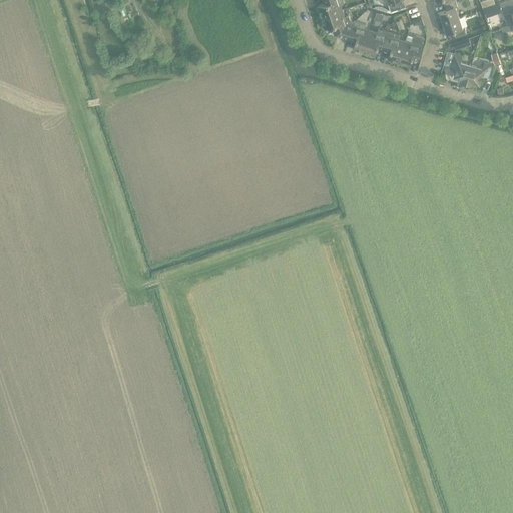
[(317,7),(321,18),(342,10),(340,4),(345,3),(343,0),(323,0),(325,4),(317,7)]
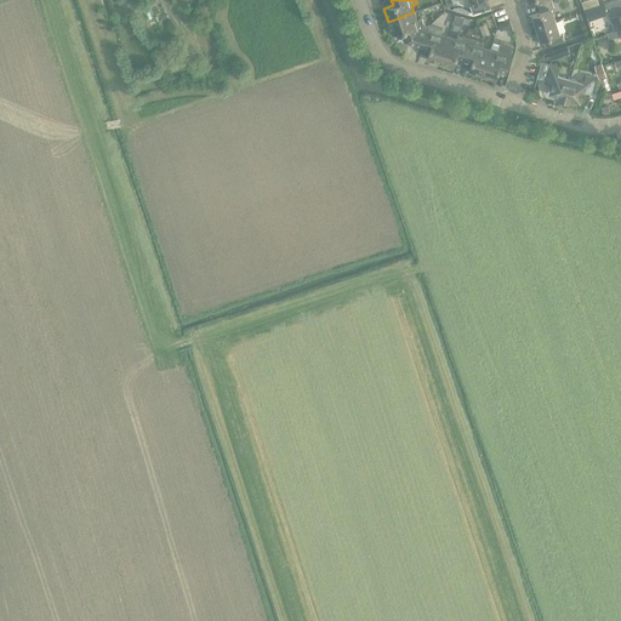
[(468,0),(473,13),(490,7),(488,0),(468,0)]
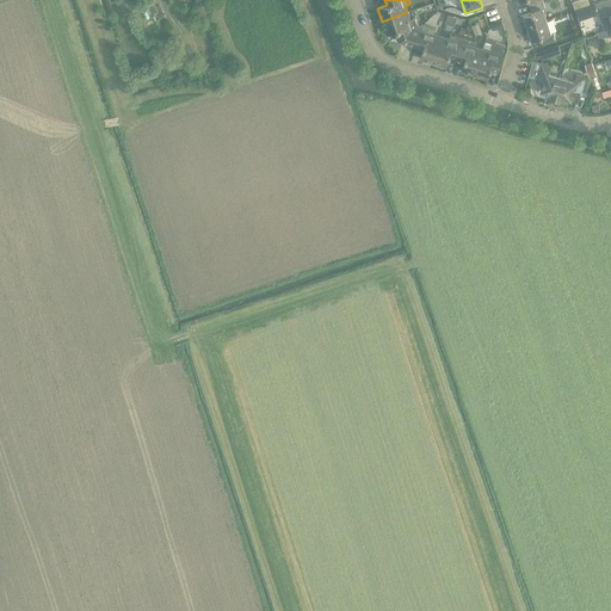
[(587,0),(579,0),(573,2),(575,10),(590,5),(587,0)]
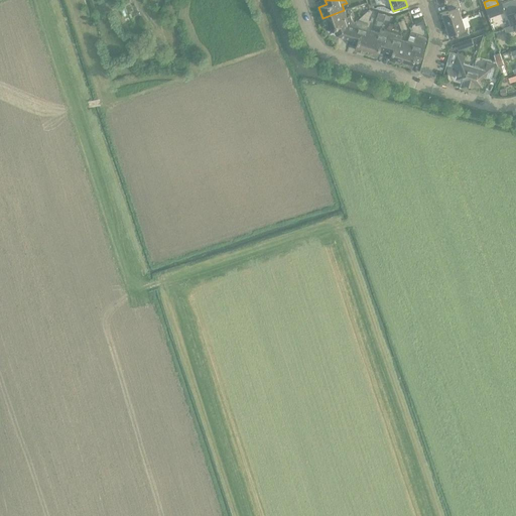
[(444,17),(446,24),(455,21),(454,19),(462,17),(459,7),(461,7),(459,1),(446,4),(448,10),(439,13),(441,18),(444,17)]
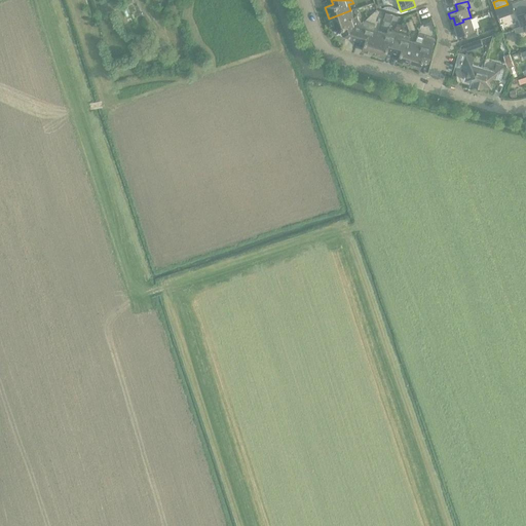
[(512,3),(495,8),(498,17),(515,11),(512,3)]
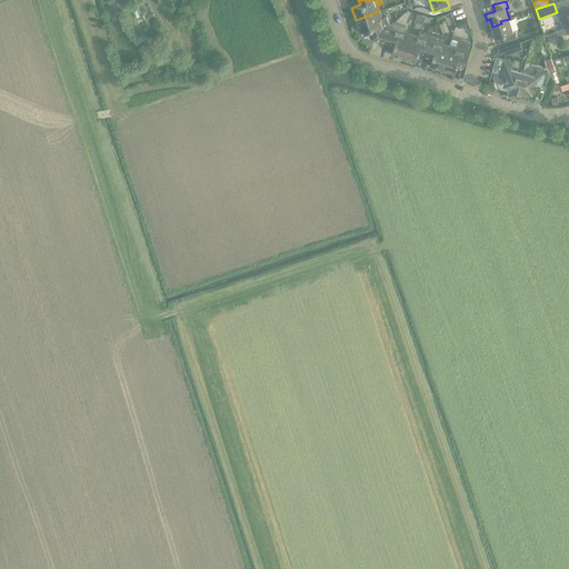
[(379,11),(356,20),(359,32),(368,29),(371,39),(387,45),(388,45),(390,38),(389,38),(393,23),(388,22),(387,17),(382,19),(379,11)]
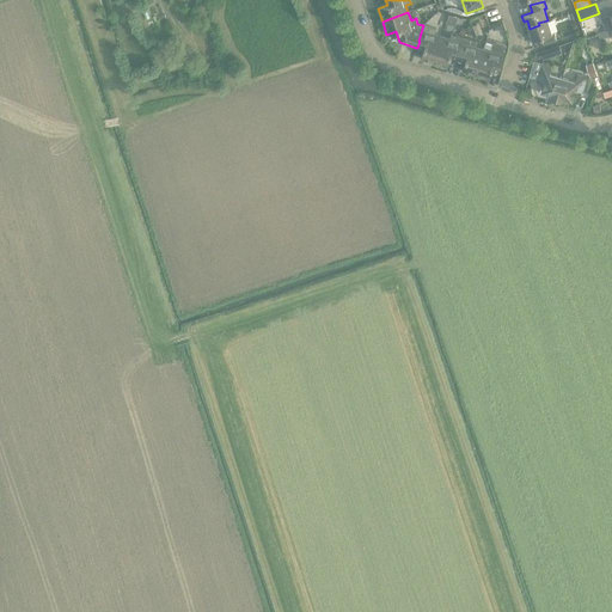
[(539,25),(530,29),(531,34),(528,35),(531,41),(542,37),(544,44),(557,40),(555,32),(552,34),(548,20),(538,23),(539,25)]
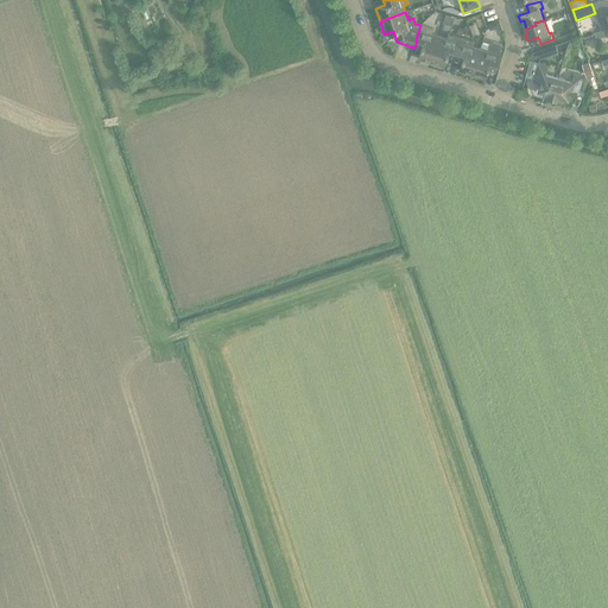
[(417,40),(415,48),(420,50),(418,58),(431,63),(439,37),(432,35),(434,29),(420,25),(416,40),(417,40)]
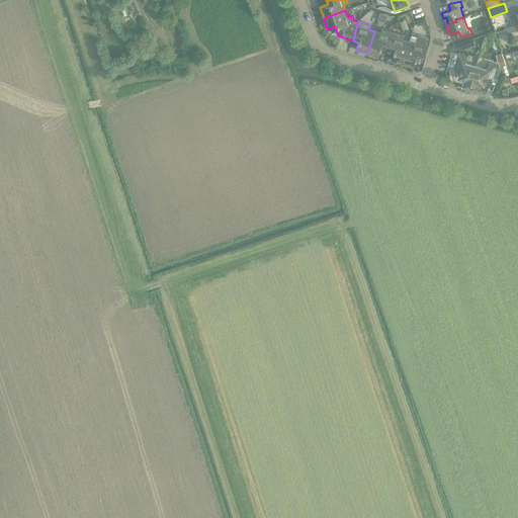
[(374,31),(367,54),(378,57),(381,49),(387,51),(393,32),(382,28),(380,33),(374,31)]
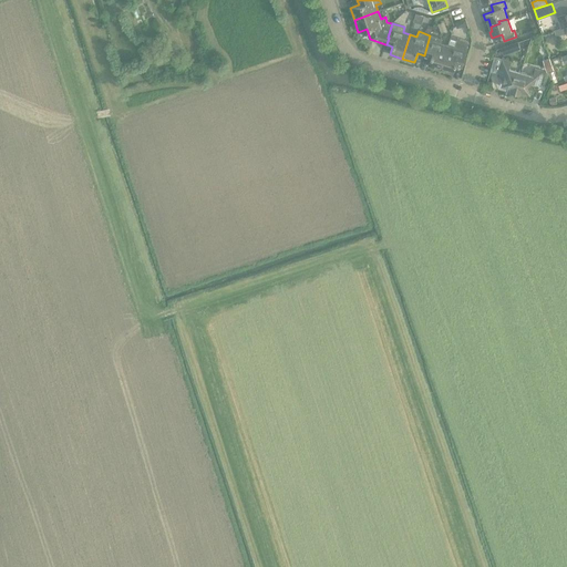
[(430,35),(424,55),(431,58),(428,66),(441,70),(447,45),(441,43),(442,39),(430,35)]
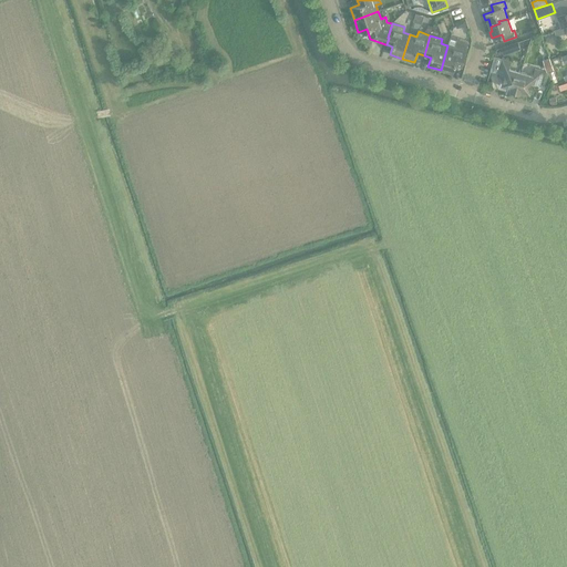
[(447,45),(441,70),(453,74),(455,65),(463,68),(468,47),(467,47),(468,42),(461,39),(456,41),(450,39),(447,45)]
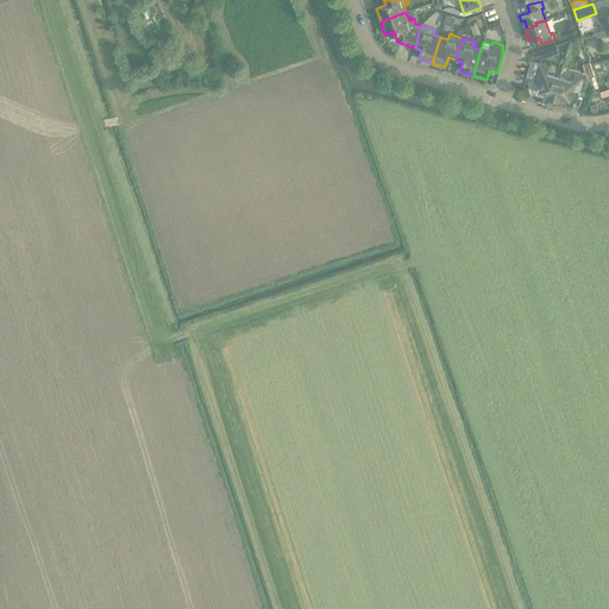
[(557,45),(538,51),(540,58),(558,52),(557,45)]
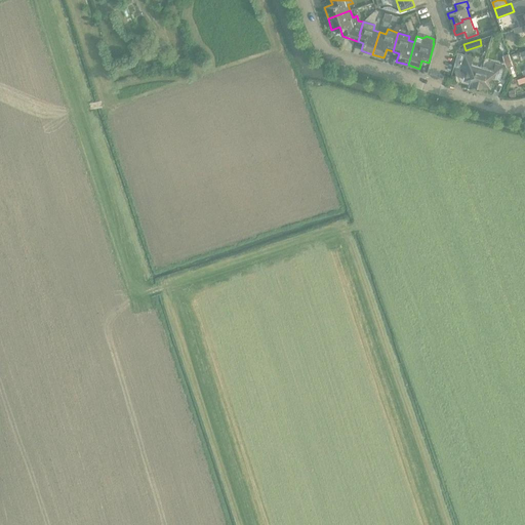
[(509,53),(503,55),(508,67),(512,65),(509,53)]
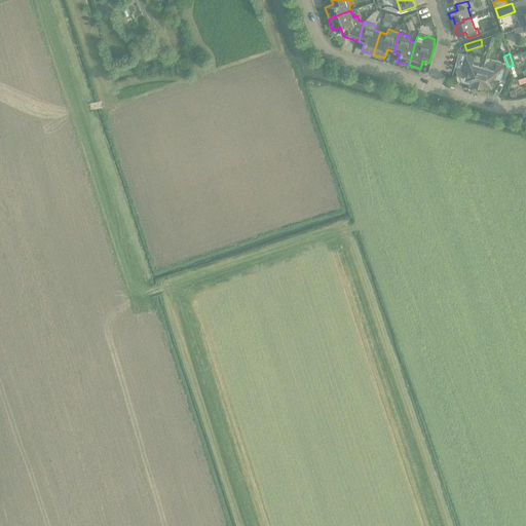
[(473,83),(478,85),(483,67),(472,64),(474,57),(465,54),(462,68),(468,70),(465,79),(474,81),(473,83)]
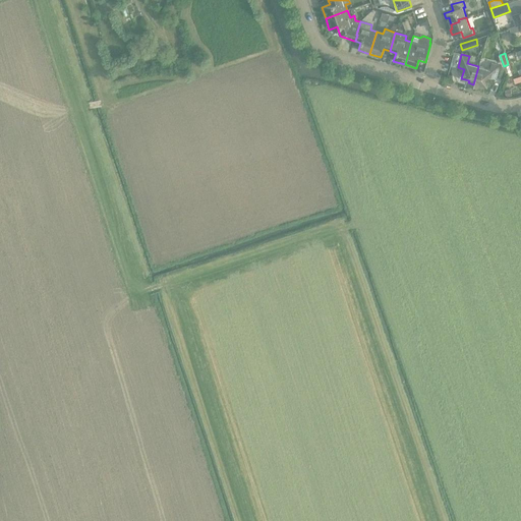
[(478,66),(473,84),(478,85),(479,83),(486,85),(489,76),(496,78),(500,65),(491,63),(489,69),(478,66)]
